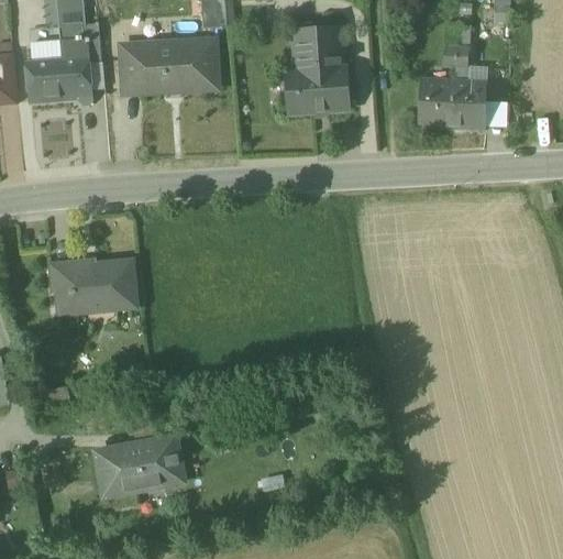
[(56,0),(59,23),(85,21),(83,0),(56,0)]
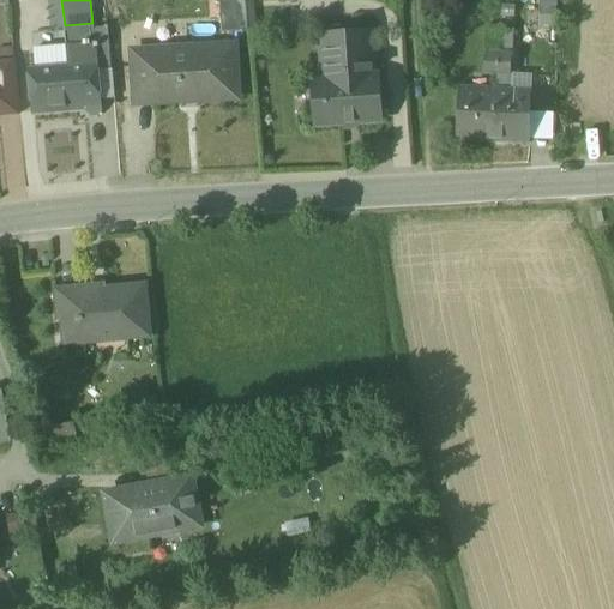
[(220,0),(222,28),(248,25),(245,0),(220,0)]
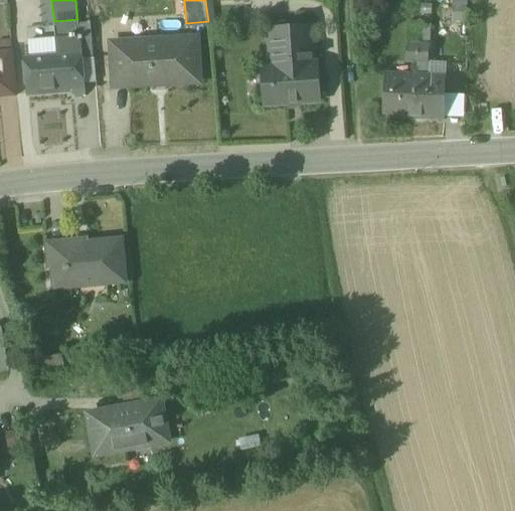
[(452,0),(454,17),(468,16),(467,0),(452,0)]
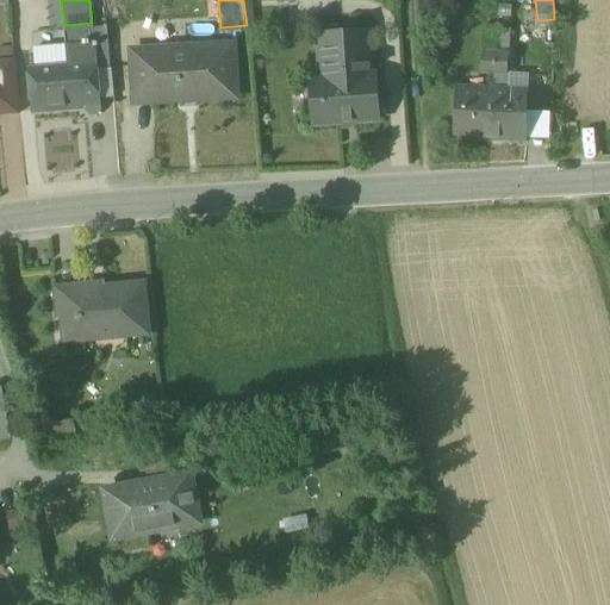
[(92,23),(64,25),(66,39),(94,37),(97,67),(111,66),(106,22),(92,23)]
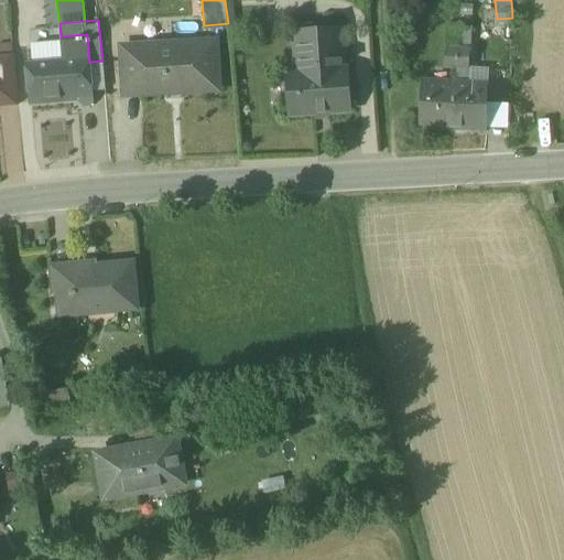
[(458,22),(447,22),(446,44),(445,44),(444,63),(444,64),(456,64),(458,22)]
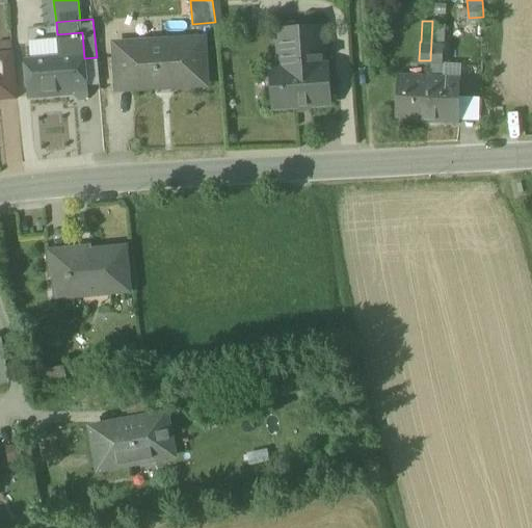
[(443,22),(432,21),(430,60),(442,61),(443,43),(442,43),(443,22)]
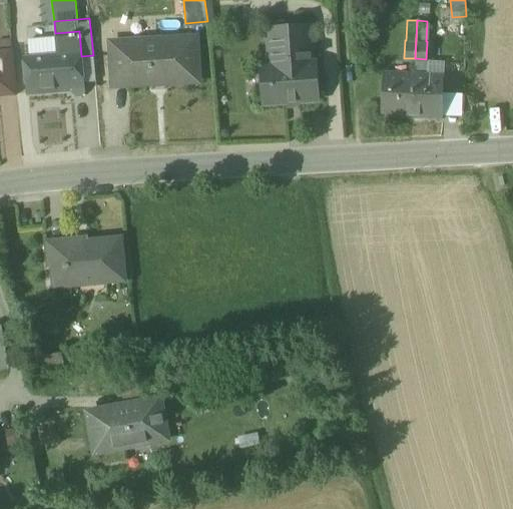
[(273,62),(261,63),(264,101),(318,97),(315,59),(311,59),(308,23),(270,26),(271,37),(268,37),(269,48),(272,48),(273,62)]
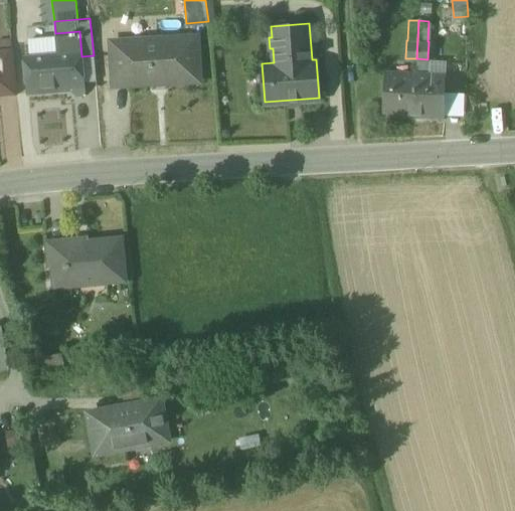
[(79,31),(55,33),(55,35),(28,38),(29,56),(25,56),(27,91),(72,87),(72,91),(75,94),(81,94),(83,90),(83,79),(96,78),(94,55),(81,56),(79,31)]
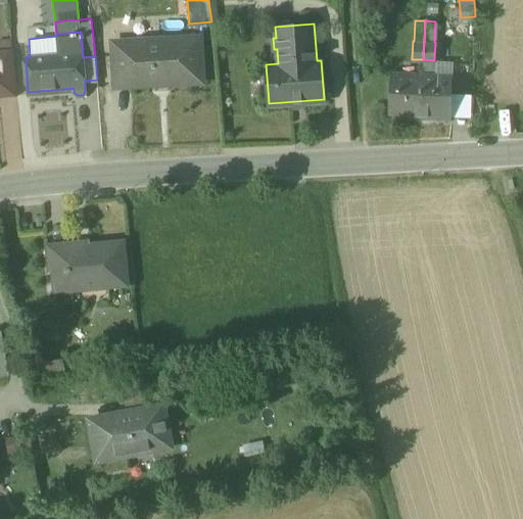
[(199,35),(112,40),(115,85),(202,80),(199,35)]
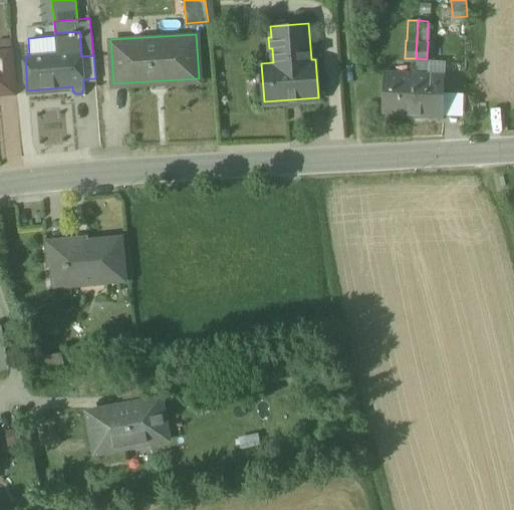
[(11,47),(0,48),(0,69),(13,69),(11,47)]
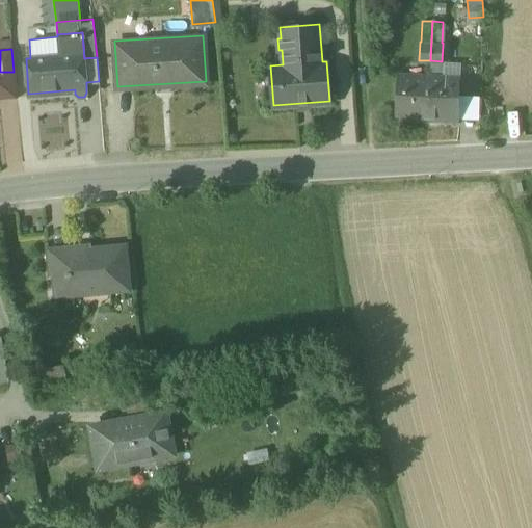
[(477,71),(464,70),(463,95),(476,96),(477,71)]
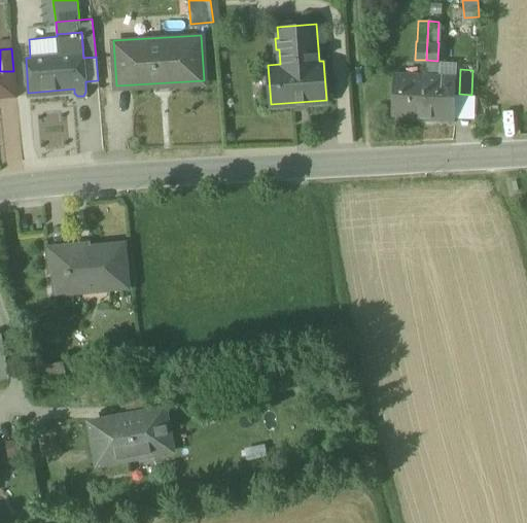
[(0,71),(0,95),(15,94),(13,71),(0,71)]
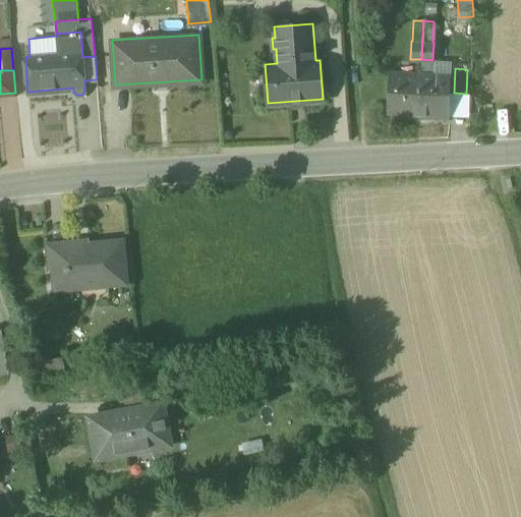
[(420,73),(389,72),(387,114),(418,115),(420,73)]
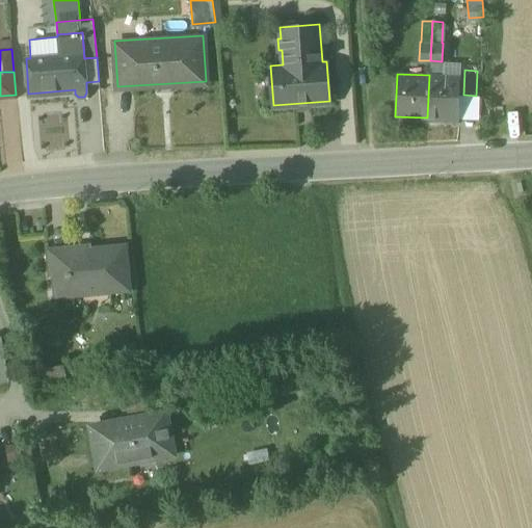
[(459,76),(429,75),(427,117),(457,119),(459,76)]
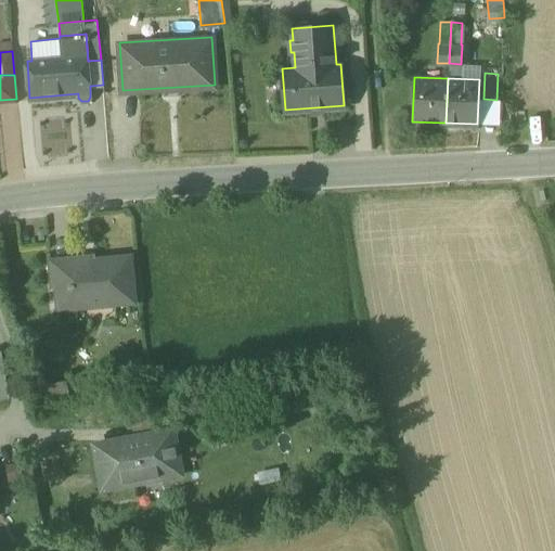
[(130,254),(49,261),(51,287),(56,286),(57,308),(77,306),(77,304),(114,300),(114,303),(134,300),(130,254)]
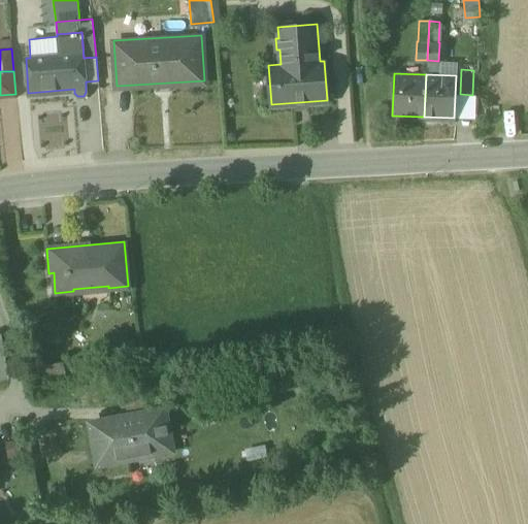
[(1,334),(0,333),(0,375),(8,374),(1,334)]
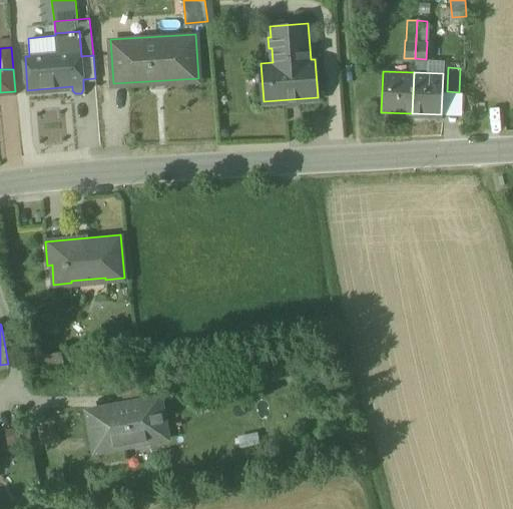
[(160,396),(87,409),(95,450),(167,437),(160,396)]
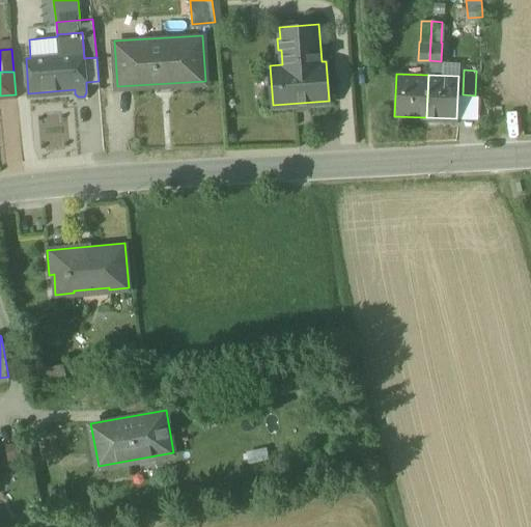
All buildings are outlined.
